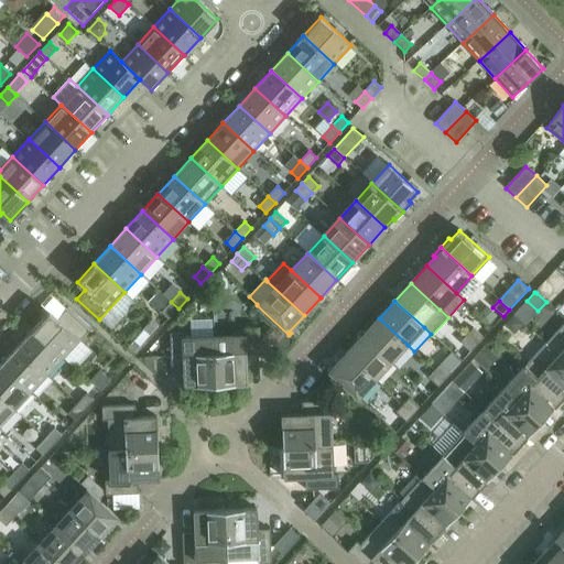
[(179,308),(171,302),(161,312),(169,318),(179,308)]
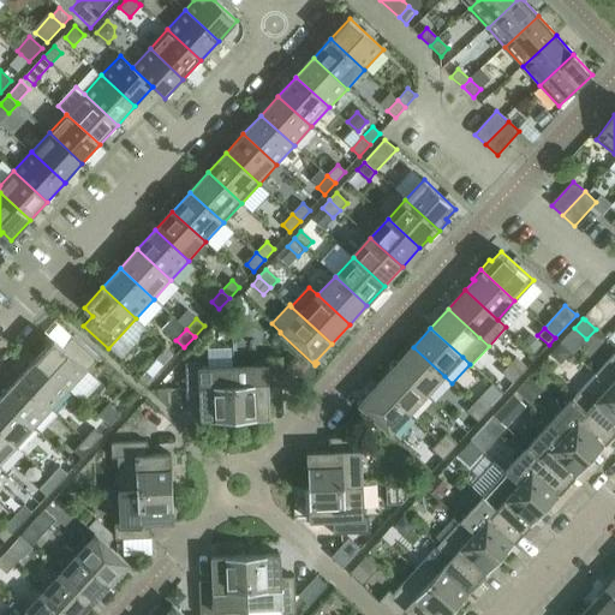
[(530,335),(523,342),(533,353),(541,346),(530,335)]
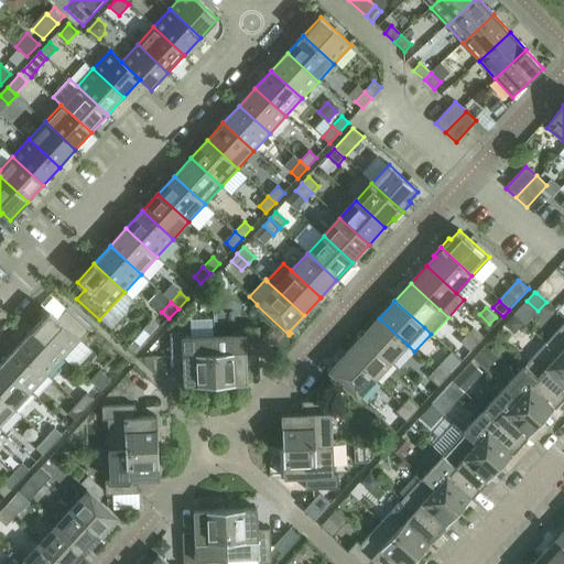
[(50,312),(33,329),(64,358),(89,331),(66,310),(57,320),(50,312)]
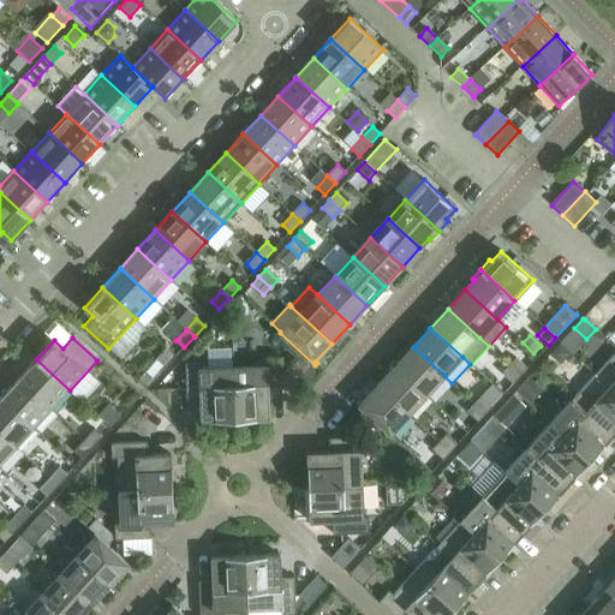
[(561,342),(550,354),(556,359),(565,358),(571,352),(561,342)]
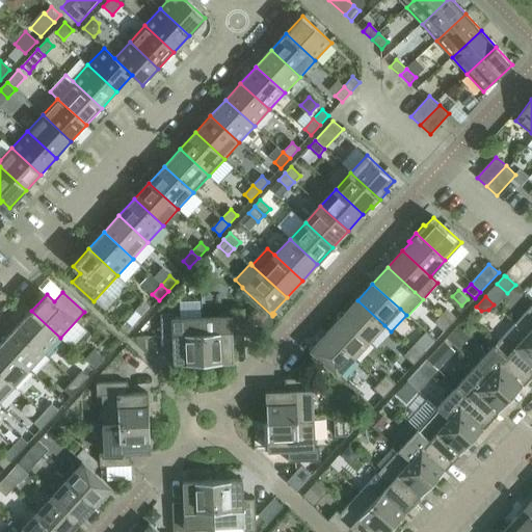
[(357,300),(342,317),(369,342),(384,325),(357,300)]
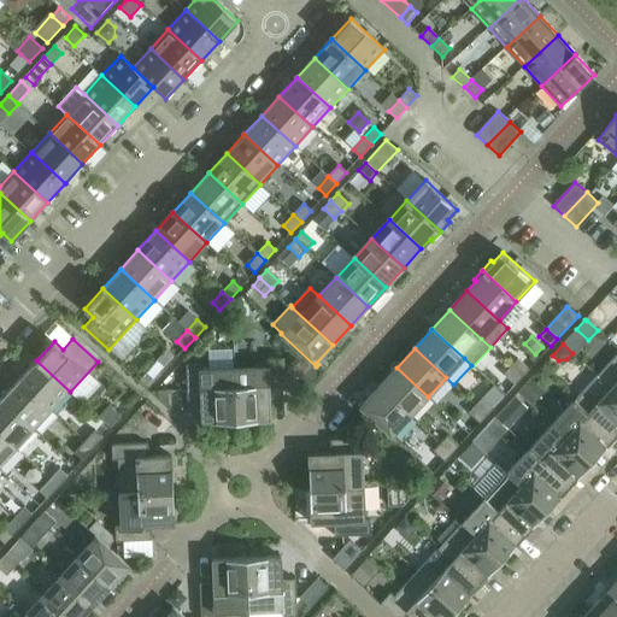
[(168,350),(157,360),(164,366),(175,356),(168,350)]
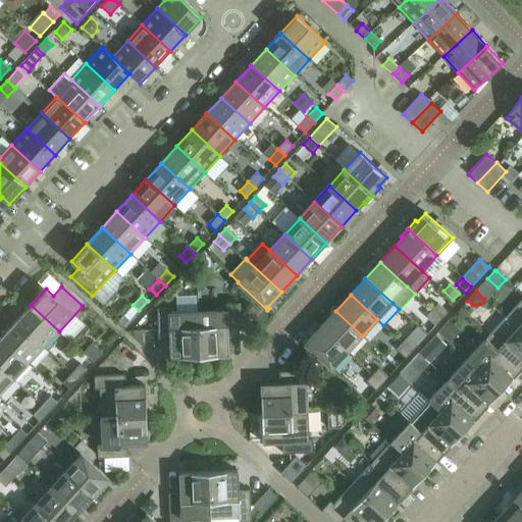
[(521,299),(506,318),(521,332),(521,299)]
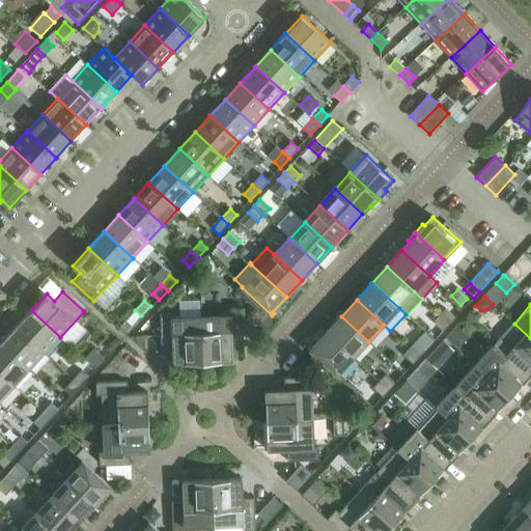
[(446,309),(440,315),(449,325),(455,317),(446,309)]
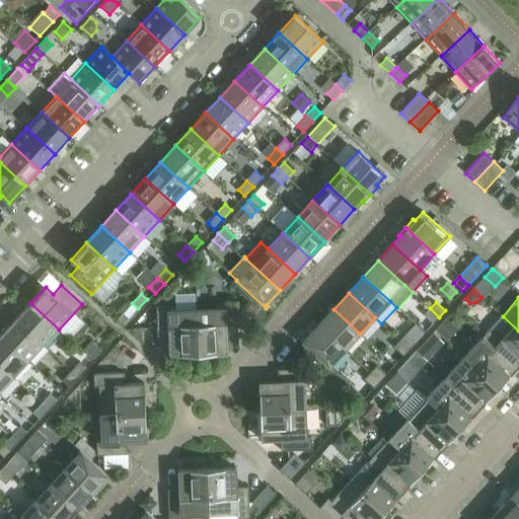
[(30,303),(15,319),(44,346),(59,329),(30,303)]
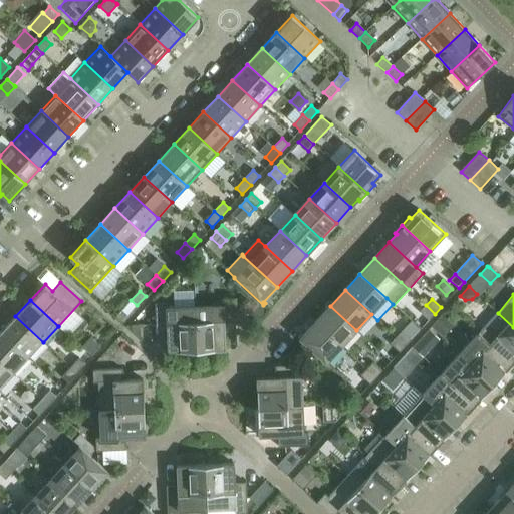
[(223,305),(195,306),(197,351),(226,350),(225,331),(236,330),(235,300),(223,301),(223,305)]
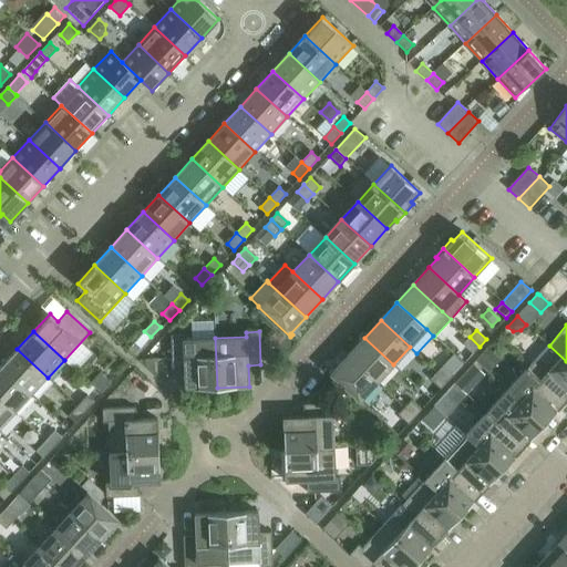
[(217,388),(215,338),(185,340),(185,334),(171,336),(172,369),(185,368),(186,389),(217,388)]
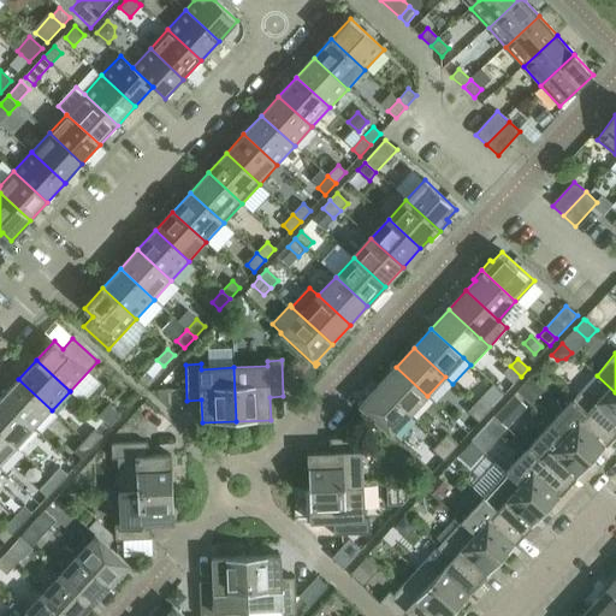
[(308,365),(297,375),(307,385),(318,373),(308,365)]
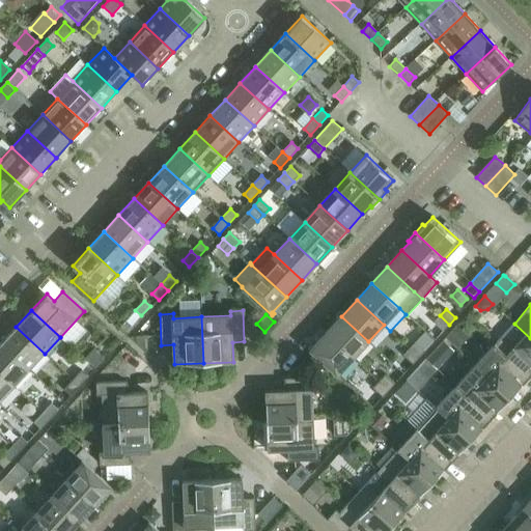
[(449,325),(440,315),(434,322),(444,331),(449,325)]
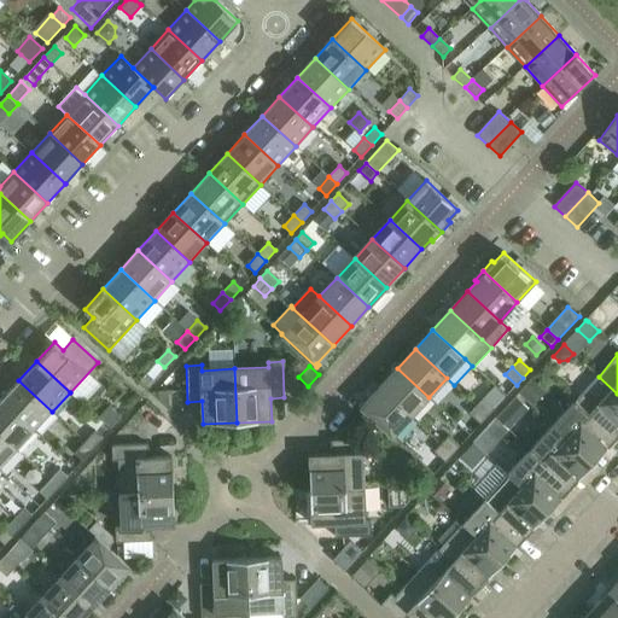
[(397,368),(379,388),(412,417),(429,397),(397,368)]
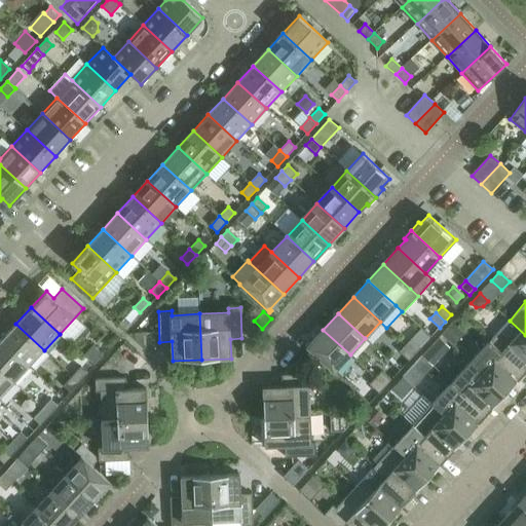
[(525,335),(510,321),(490,341),(524,372),(525,370),(525,335)]
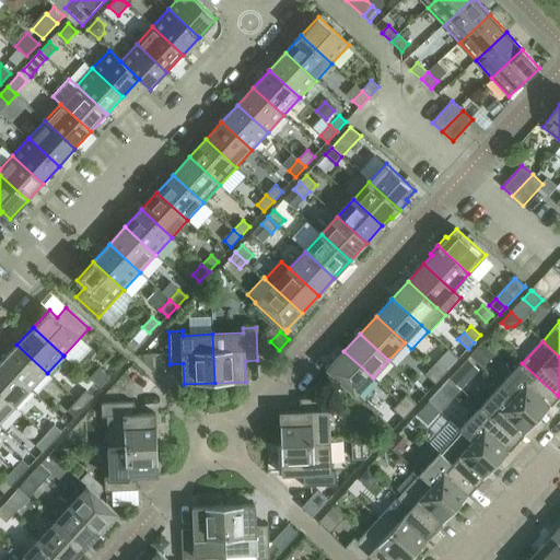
[(16,345),(1,362),(31,391),(47,373),(16,345)]
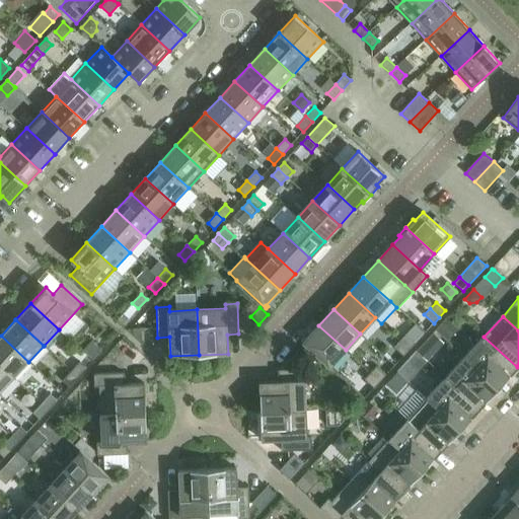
[(445,319),(436,330),(444,339),(454,327),(445,319)]
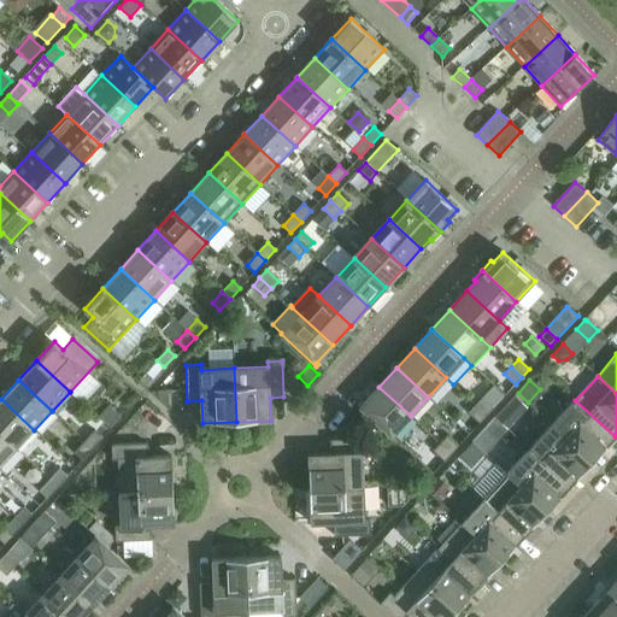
[(411,416),(378,387),(362,405),(360,404),(358,405),(394,438),(395,436),(394,434),(411,416)]
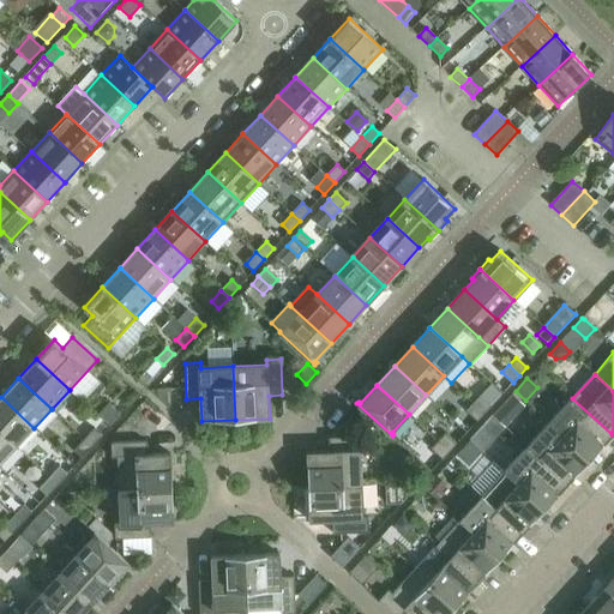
[(157,390),(156,397),(168,407),(167,389),(157,390)]
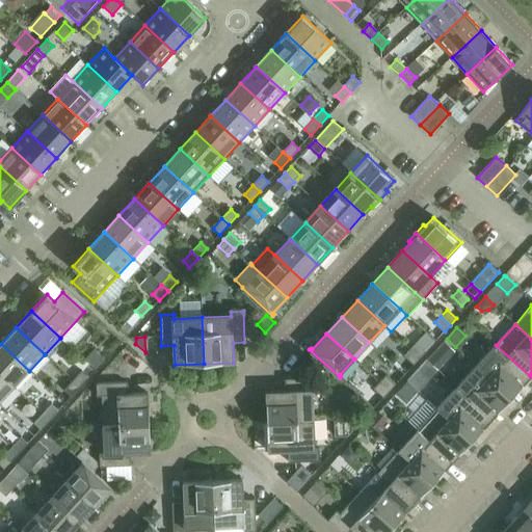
[(417,342),(410,349),(420,357),(426,351),(417,342)]
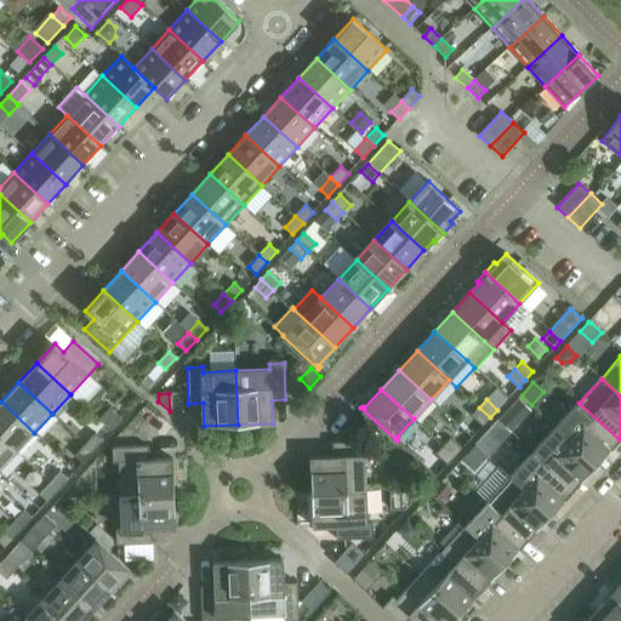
[(1,402),(0,402),(0,437),(17,453),(34,433),(1,402)]
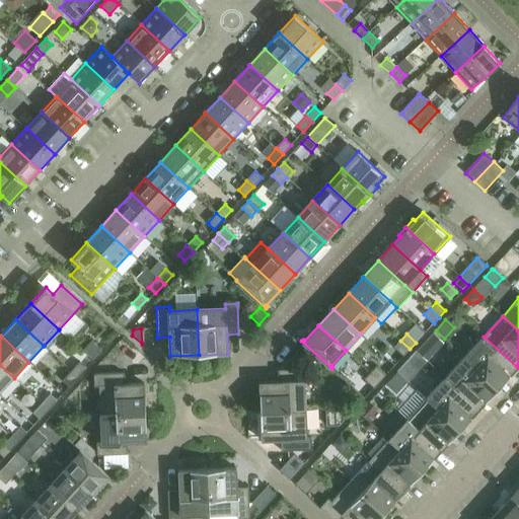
[(484,337),(464,357),(498,388),(517,367),(484,337)]
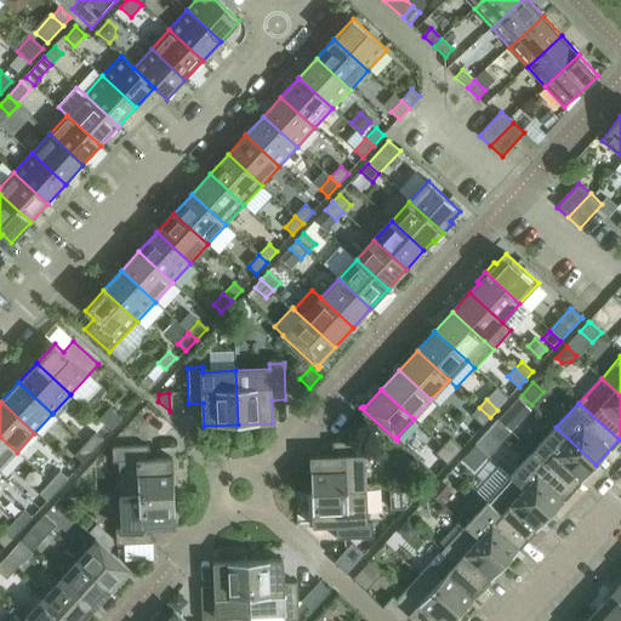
[(490,417),(479,408),(472,415),(484,426),(490,417)]
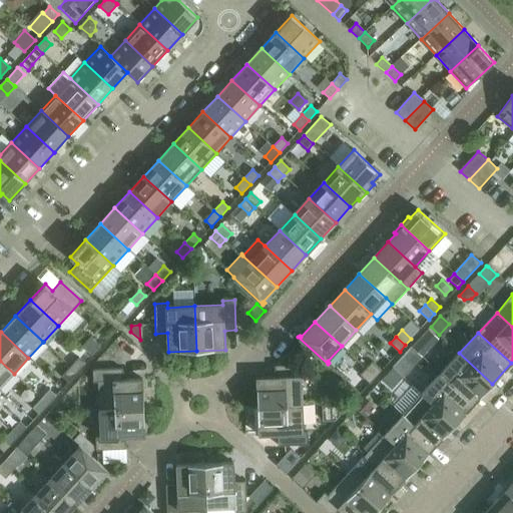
[(421,337),(412,347),(422,356),(431,346),(421,337)]
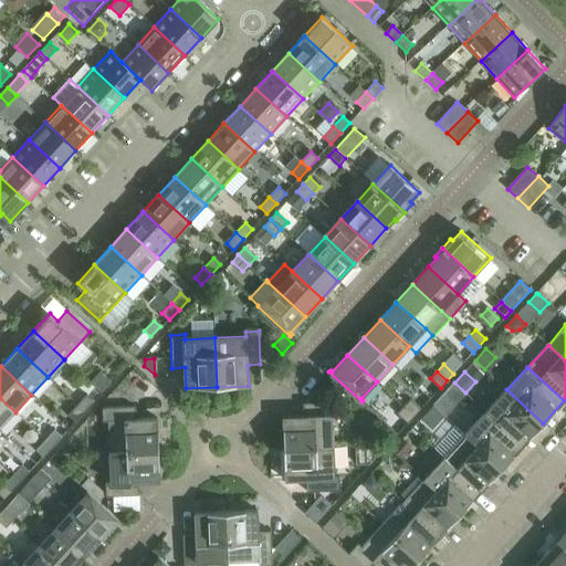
[(100,373),(92,383),(103,392),(111,384),(100,373)]
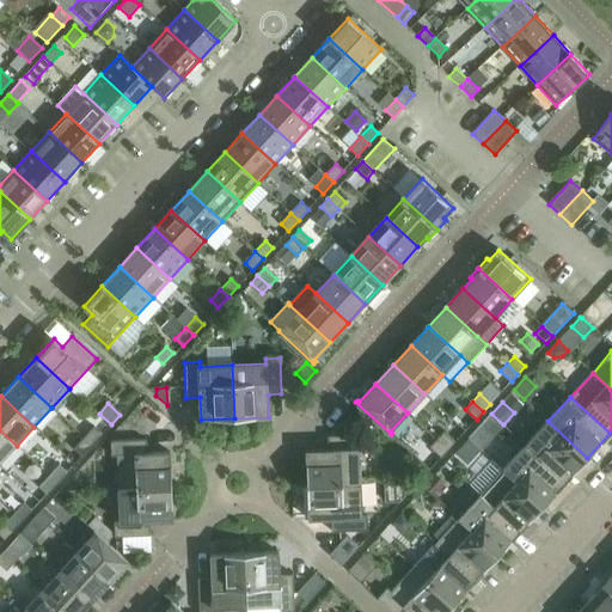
[(548,421),(526,446),(565,482),(587,458),(548,421)]
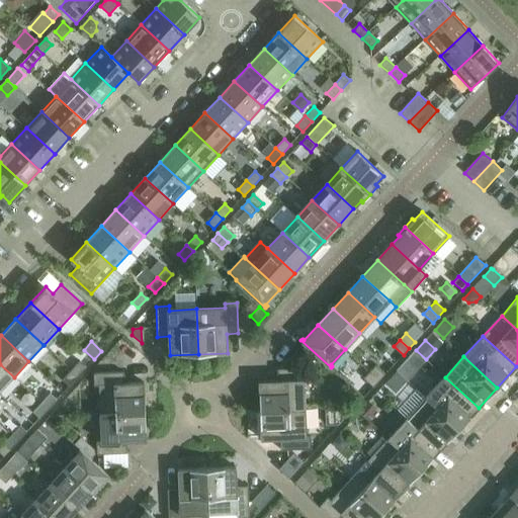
[(80,361),(71,370),(78,376),(86,367),(80,361)]
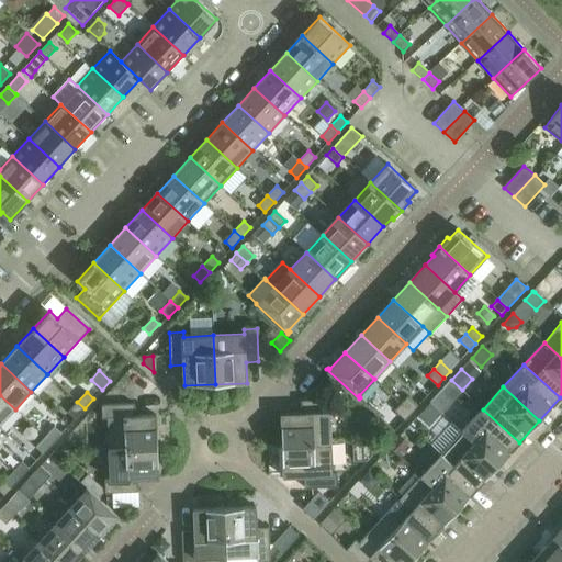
[(440,392),(430,403),(441,413),(451,402),(440,392)]
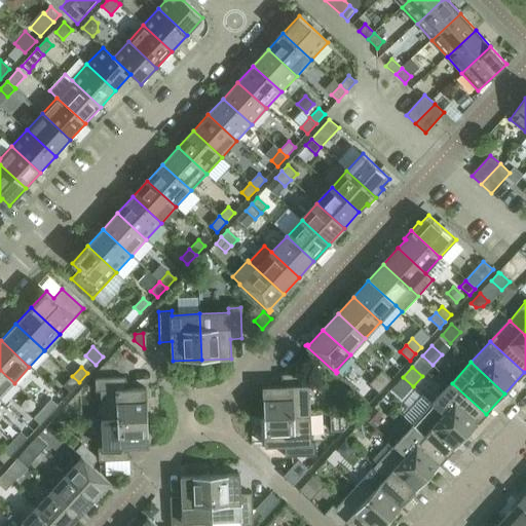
[(0,370),(0,398),(14,383),(0,370)]
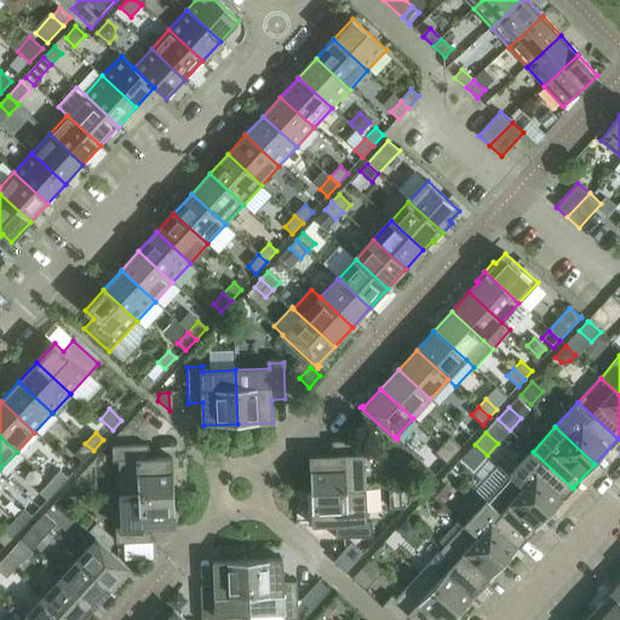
[(451,437),(443,445),(454,455),(461,448),(451,437)]
